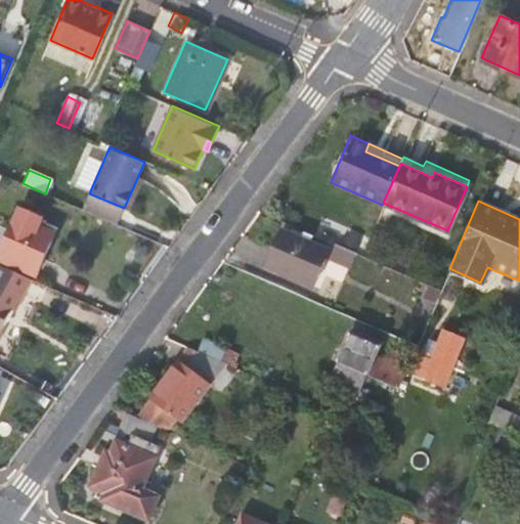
[(445,237),(447,230),(383,203),(382,205),(380,209),(445,237)]
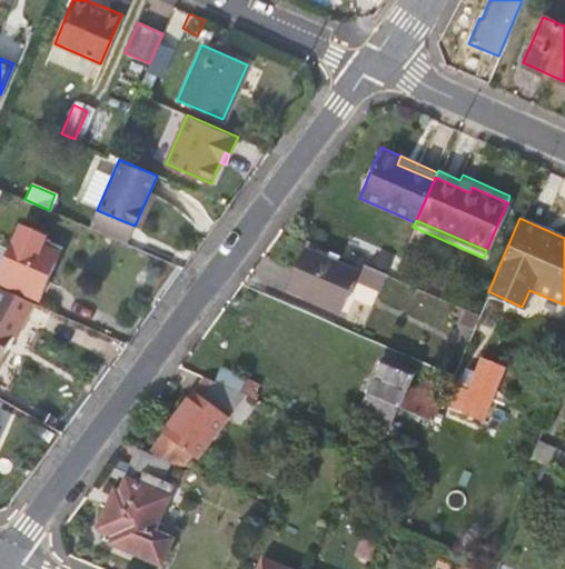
[(20,228),(0,273),(0,286),(36,301),(57,253),(40,245),(43,238),(20,228)]
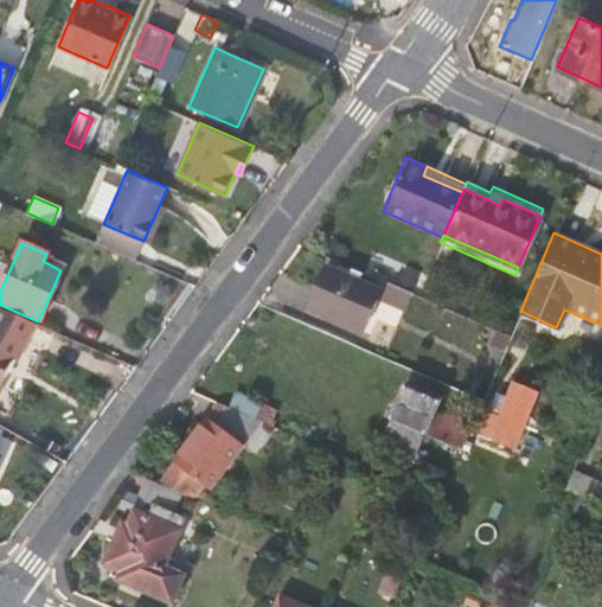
[(378,288),(325,264),(305,308),(359,331),(378,288)]
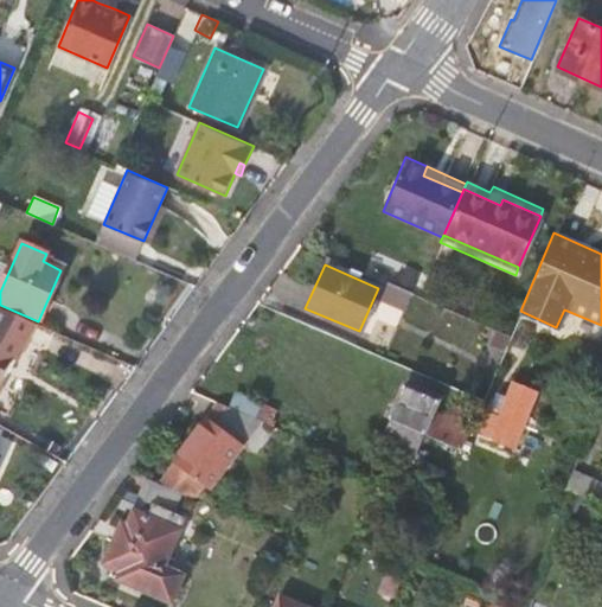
[(404,291),(360,270),(358,279),(378,288),(376,294),(398,304),(404,291)]
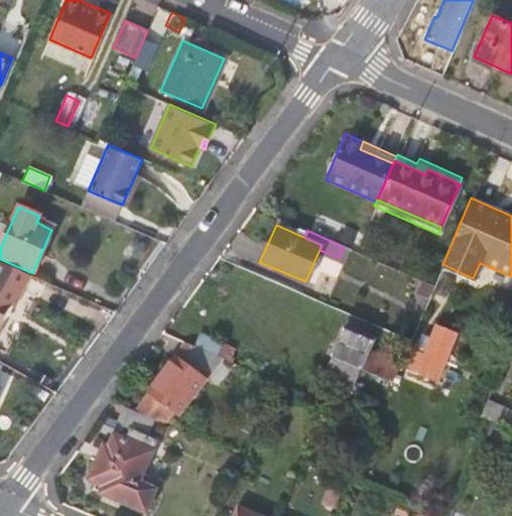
[(387,246),(380,262),(401,271),(408,256),(387,246)]
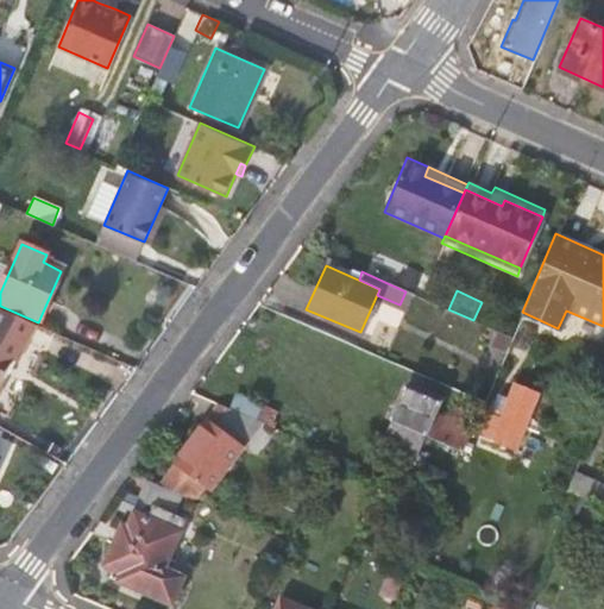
[(0,381),(31,322),(0,308),(0,381)]
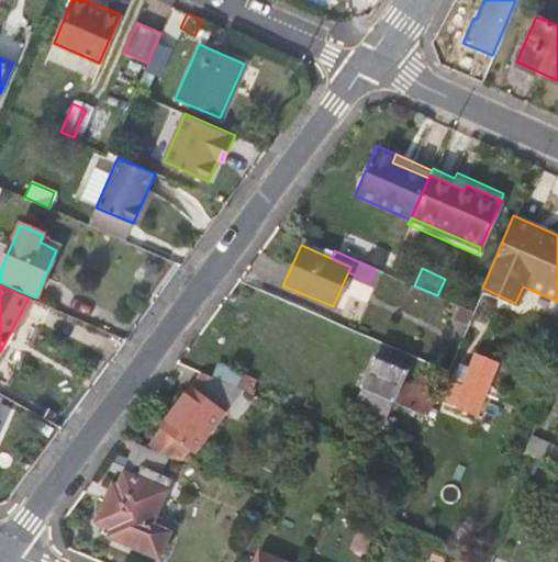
[(453,318),(466,324),(472,311),(458,305),(453,318)]
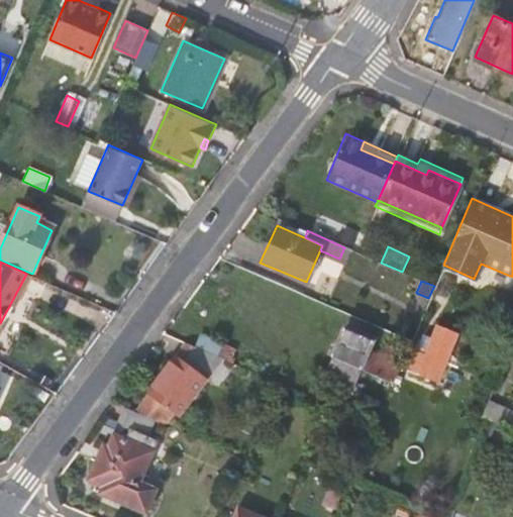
[(410,369),(400,364),(394,379),(408,385),(413,372),(435,382),(455,335),(435,326),(428,342),(419,338),(414,348),(418,349),(410,369)]
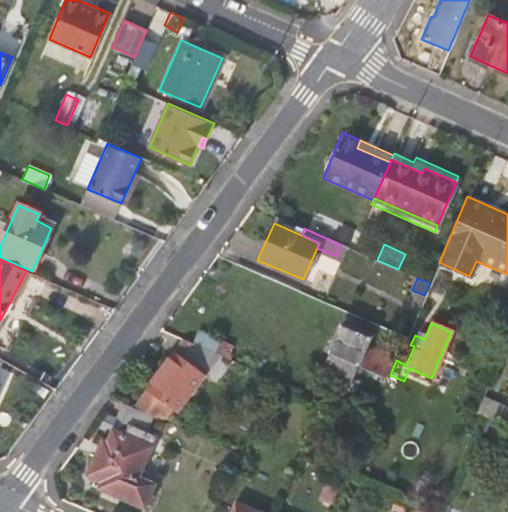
[(371,374),(387,381),(390,375),(396,360),(365,346),(368,339),(340,327),(318,375),(347,388),(351,378),(356,368),(365,372),(366,369),(372,372),(371,374)]
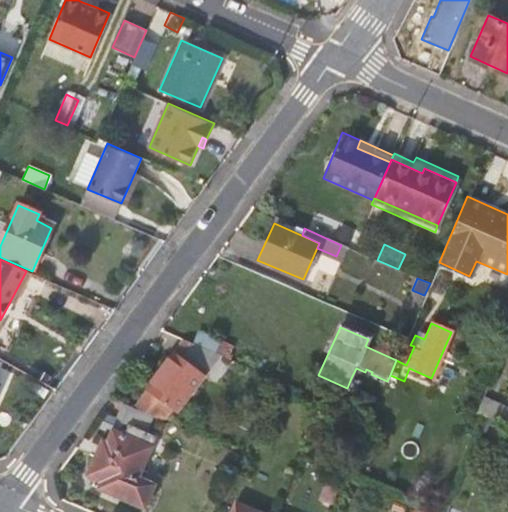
[(197,330),(192,342),(218,354),(228,358),(233,345),(197,330)]
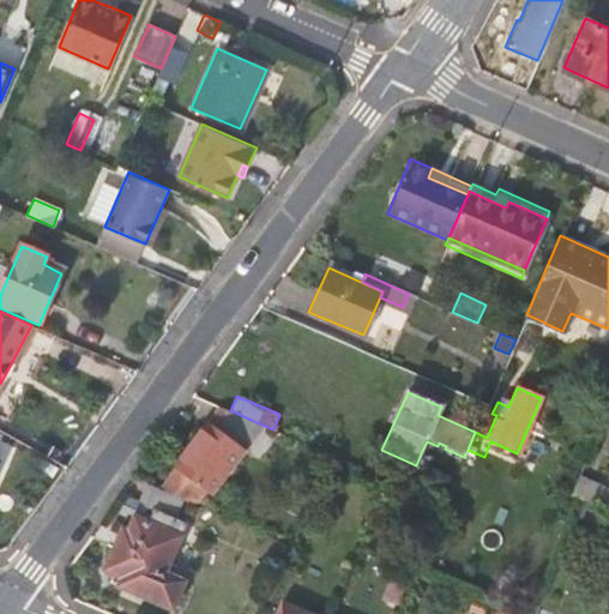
[(211,491),(261,425),(230,410),(219,405),(157,488),(164,491),(178,497),(191,480),(196,483),(197,481),(211,491)]
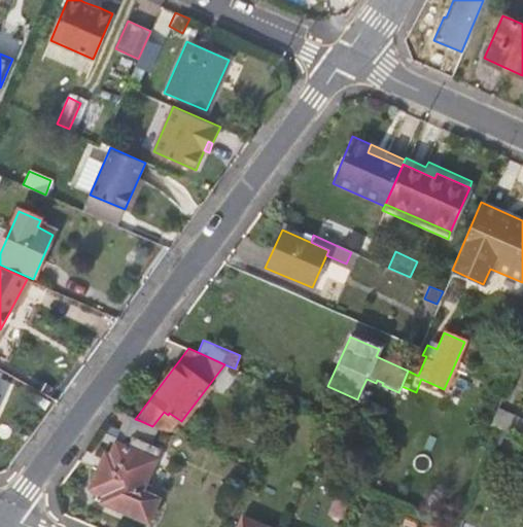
[(522,419),(495,407),(488,424),(500,429),(516,435),(522,419)]
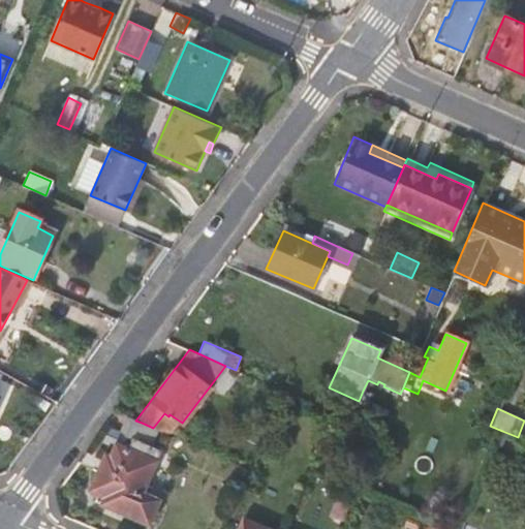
[(133,439),(142,423),(135,421),(125,415),(118,430),(102,423),(91,438),(112,447),(114,443),(128,449),(133,439)]
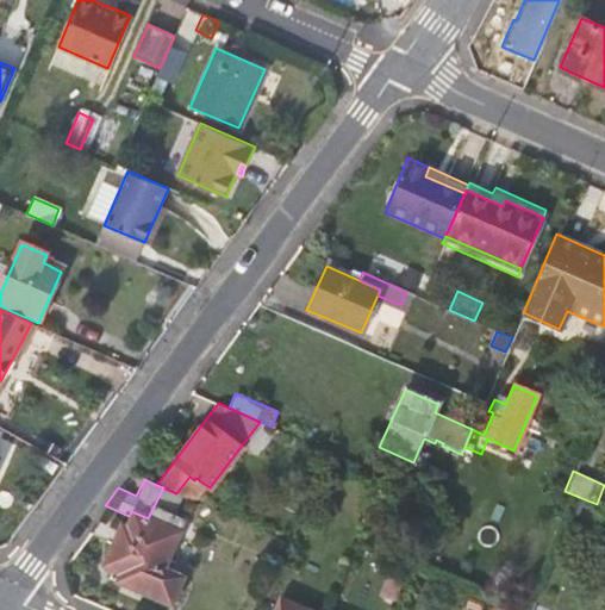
[(181,518),(189,499),(176,493),(163,487),(154,506),(181,518)]
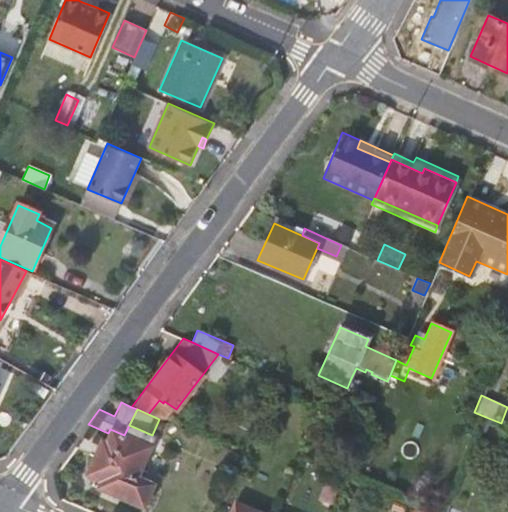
[(148,445),(152,435),(129,425),(124,435),(110,429),(108,433),(105,441),(100,439),(85,474),(100,480),(97,487),(143,508),(153,484),(137,476),(150,447),(148,445)]
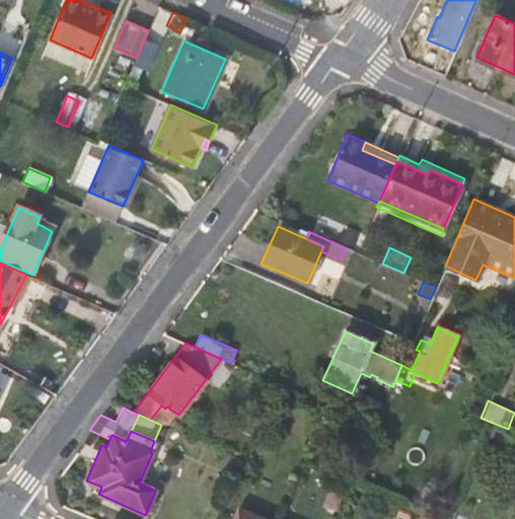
[(334,512),(340,497),(325,491),(319,507),(334,512)]
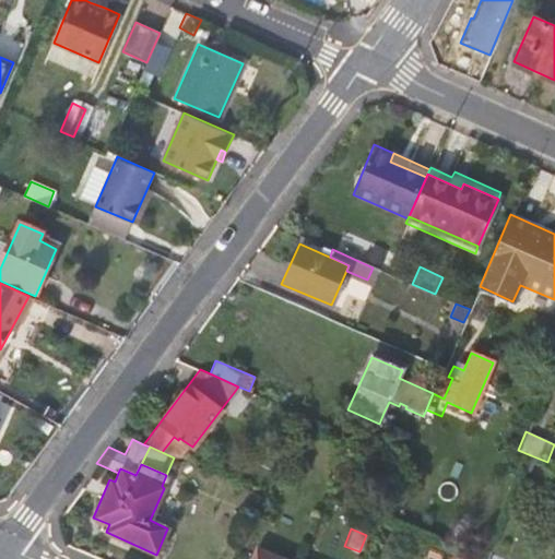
[(252,558),(282,558),(258,548),(252,558)]
